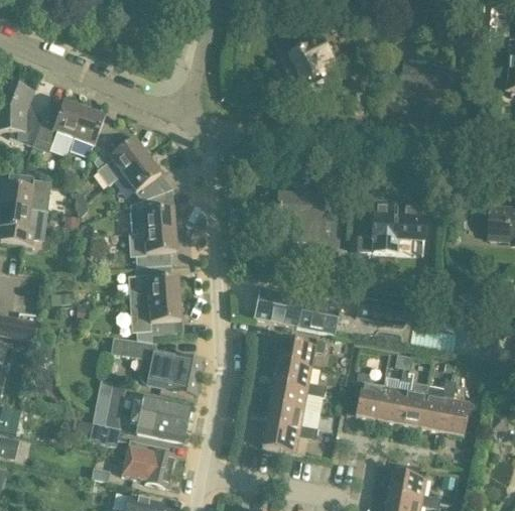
[(486,0),(485,12),(492,12),(490,27),(498,27),(499,13),(513,14),(514,0),(486,0)]
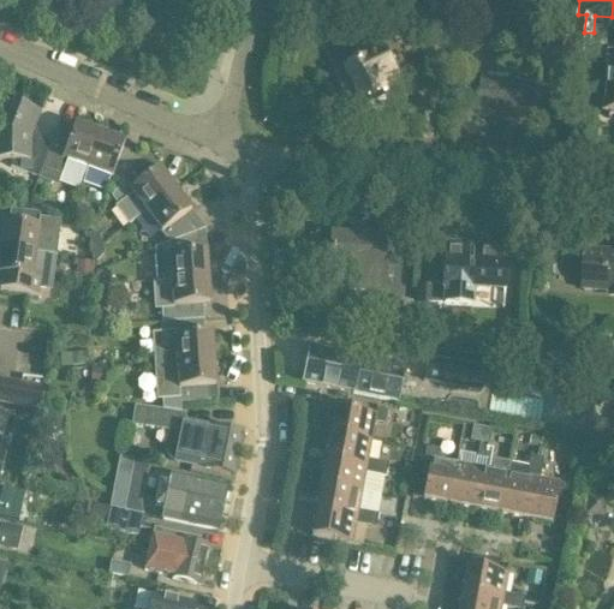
[(369,105),(389,94),(386,88),(403,79),(381,36),(367,43),(371,55),(339,71),(355,102),(365,97),(369,105)]
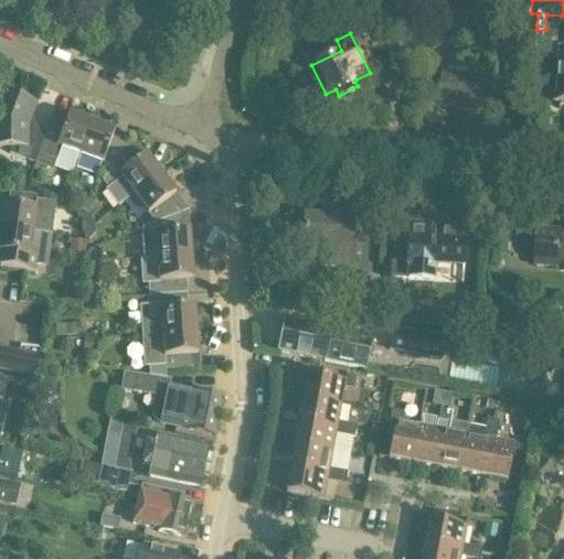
[(495,107),(498,75),(445,71),(443,99),(474,101),(474,106),(495,107)]
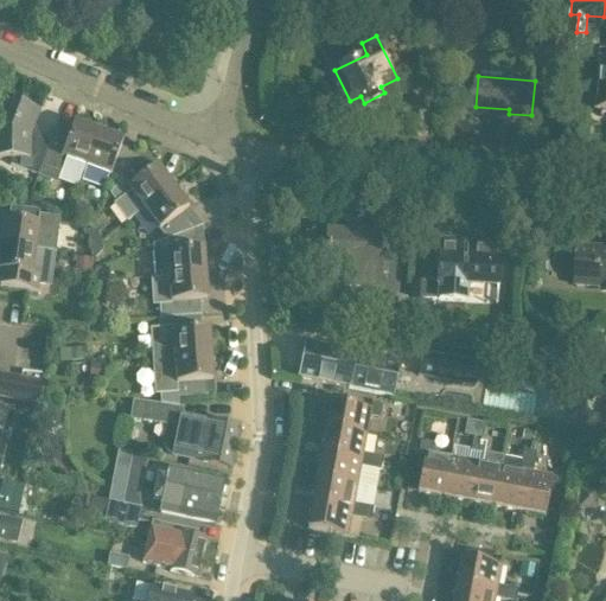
[(24,101),(20,94),(19,94),(11,96),(8,95),(7,97),(1,98),(0,100),(4,106),(0,116),(0,154),(12,154),(12,159),(11,161),(39,172),(51,140),(31,132),(40,107),(24,101)]
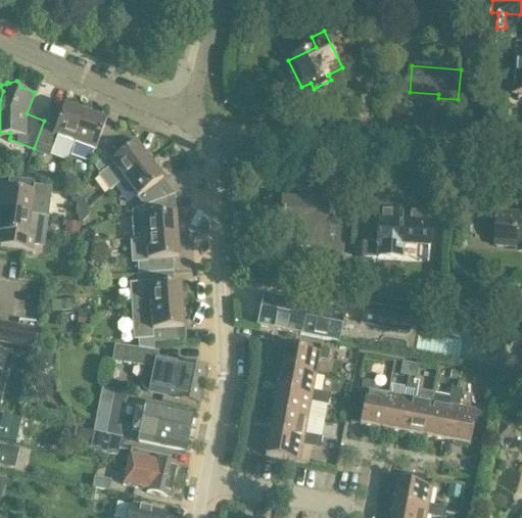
[(85,111),(63,103),(62,108),(51,104),(42,128),(34,149),(50,155),(54,143),(55,142),(56,140),(72,146),(85,111)]
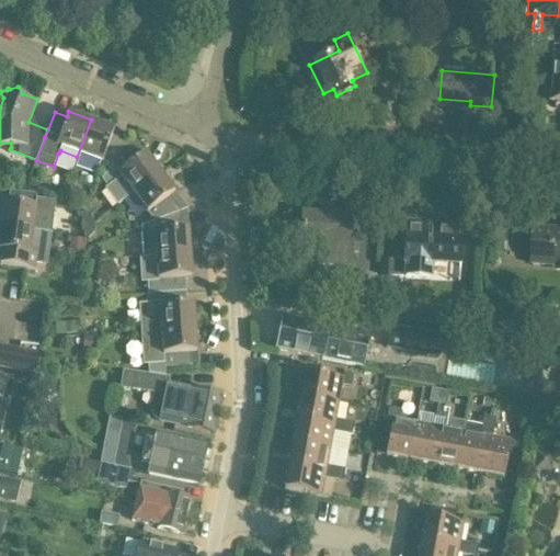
[(113,162),(130,140),(130,139),(112,133),(114,127),(91,120),(77,157),(94,163),(98,157),(113,162)]
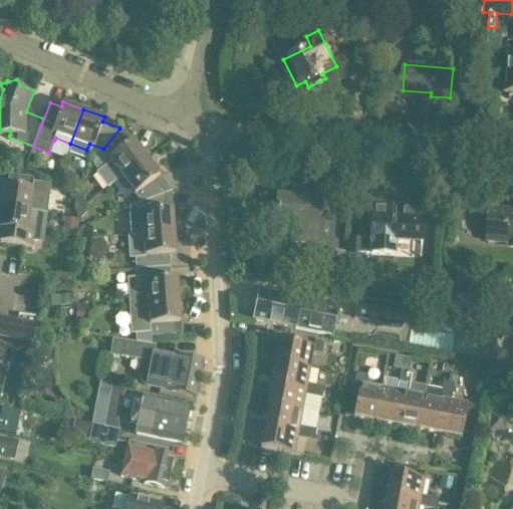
[(117,179),(147,156),(134,138),(130,142),(119,129),(103,149),(92,163),(98,172),(96,173),(106,187),(117,179)]
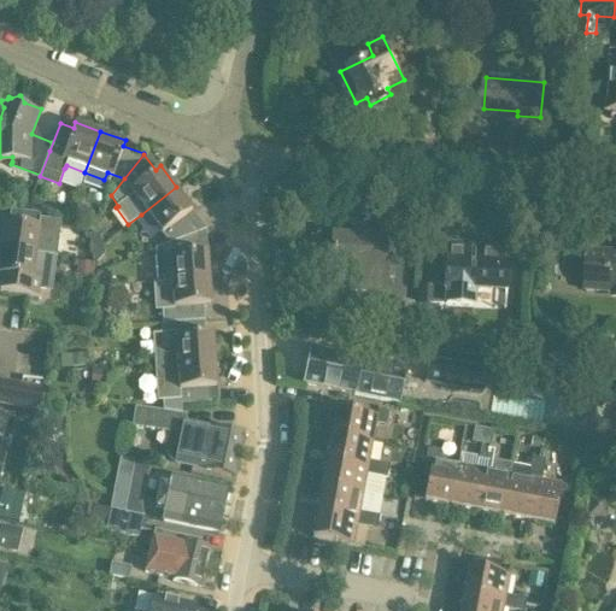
[(199,229),(187,212),(193,209),(176,187),(141,215),(152,230),(158,225),(170,240),(199,229)]
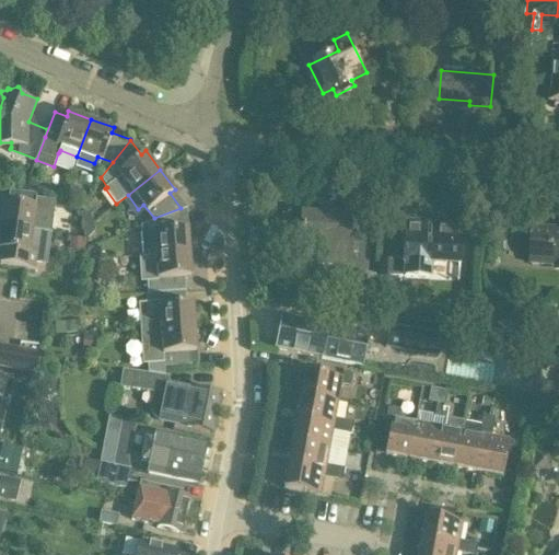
[(30,180),(27,189),(37,191),(37,185),(35,181),(30,180)]
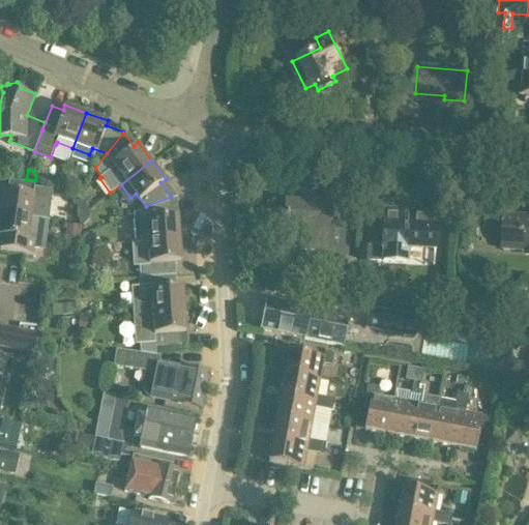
[(2,188),(0,207),(0,212),(21,215),(37,217),(37,216),(47,217),(51,186),(34,184),(35,180),(26,179),(24,179),(10,177),(8,190),(2,188)]
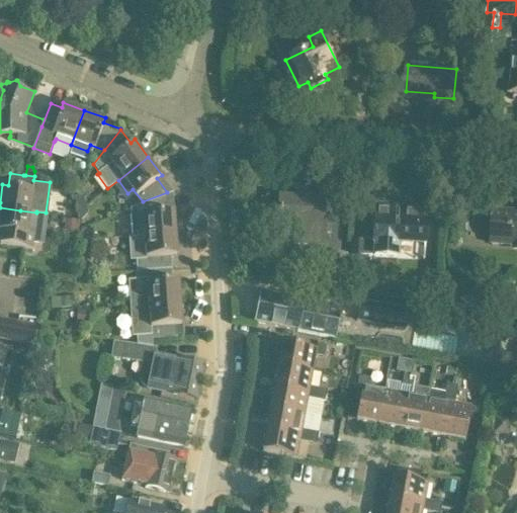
[(167,192),(143,201),(130,206),(132,234),(138,234),(138,235),(175,233),(174,208),(169,209),(167,192)]
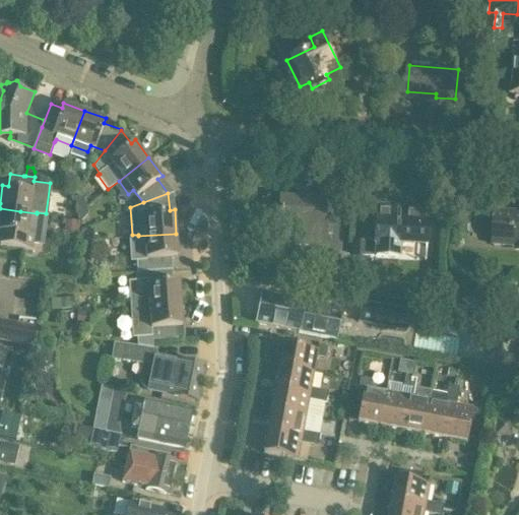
[(74,195),(78,207),(86,204),(83,194),(74,195)]
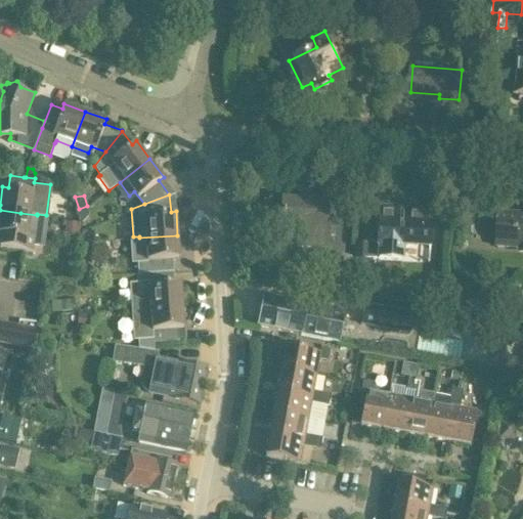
[(282,198),(280,226),(298,227),(297,244),(328,246),(329,229),(324,228),(325,201),(282,198)]
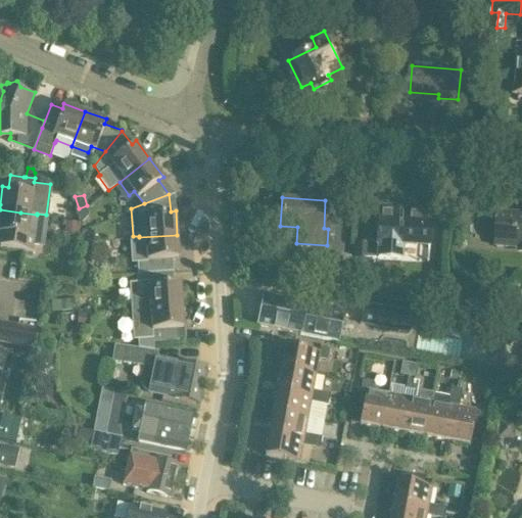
[(353,269),(351,269),(350,288),(365,289),(366,271),(367,271),(368,255),(400,257),(401,241),(429,242),(428,245),(430,245),(432,208),(394,206),(395,204),(379,203),(377,243),(369,243),(369,240),(356,240),(353,269)]
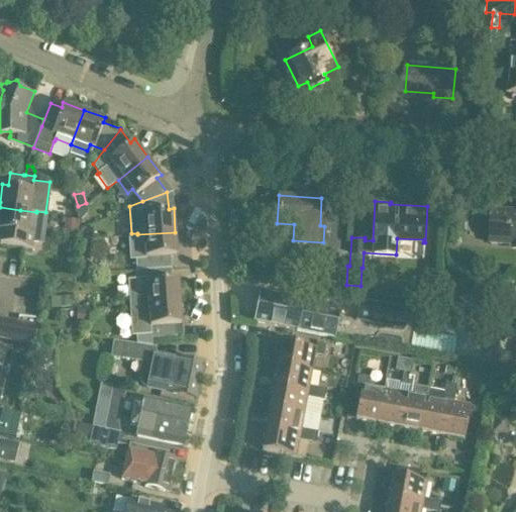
[(86,203),(78,206),(81,217),(88,209),(86,203)]
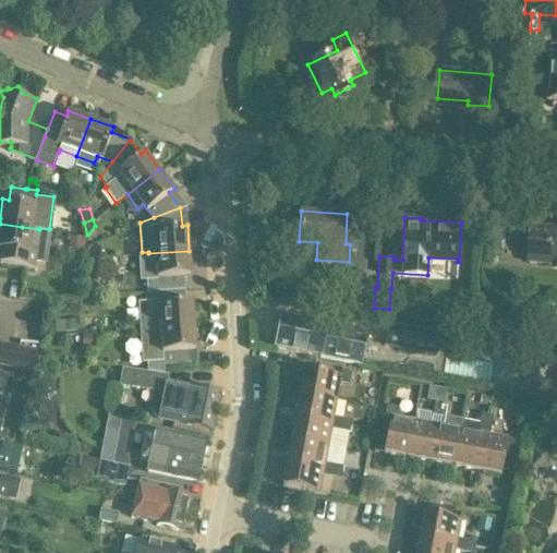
[(0,224),(0,247),(2,248),(0,261),(27,264),(35,265),(36,260),(47,262),(51,229),(49,229),(39,228),(39,229),(22,227),(0,224)]
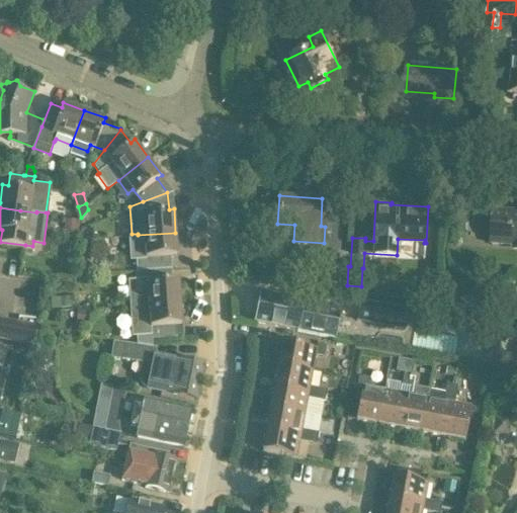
[(516,208),(495,207),(493,241),(514,243),(514,247),(516,247),(516,208)]
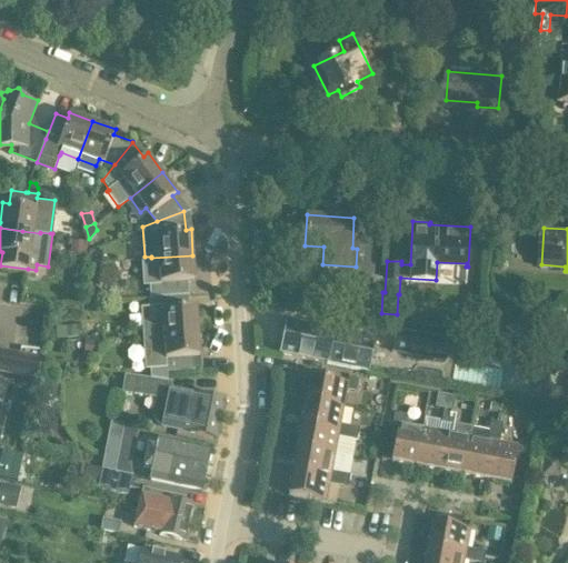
[(86,253),(88,239),(72,237),(70,251),(86,253)]
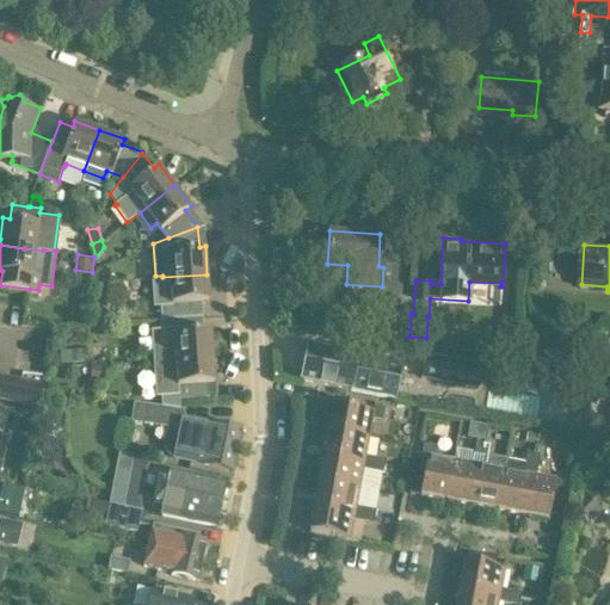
[(209,298),(207,275),(162,277),(162,276),(155,276),(152,276),(153,304),(161,303),(161,316),(160,316),(160,319),(203,316),(202,300),(209,298)]
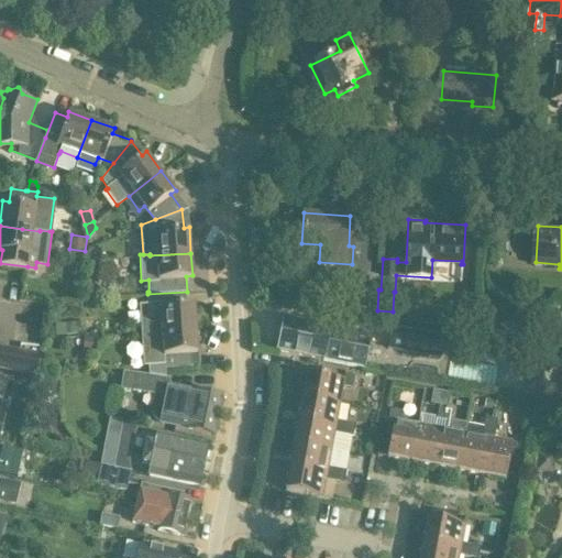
[(376,313),(378,274),(351,272),(351,288),(346,288),(344,310),(376,313)]
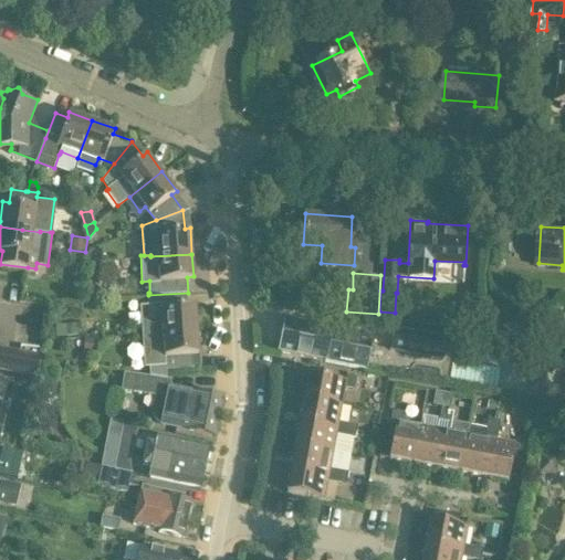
[(189,304),(188,293),(148,295),(148,303),(140,303),(142,334),(197,329),(195,304),(189,304)]
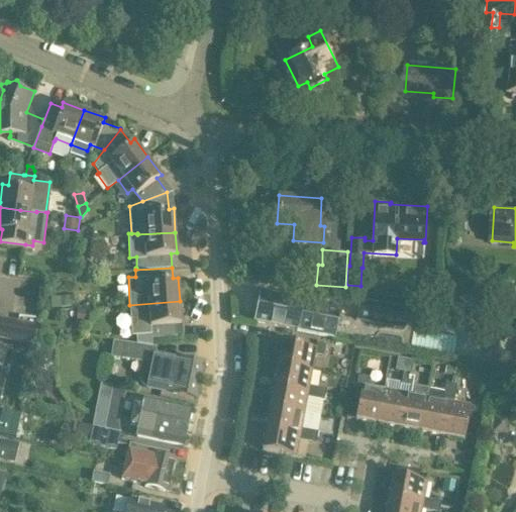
[(334,335),(339,306),(261,291),(255,320),(334,335)]
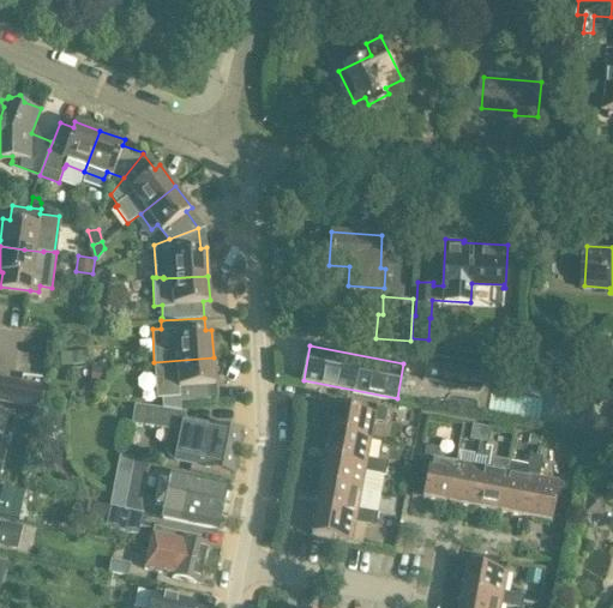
[(72,362),(85,361),(84,349),(71,349),(72,362)]
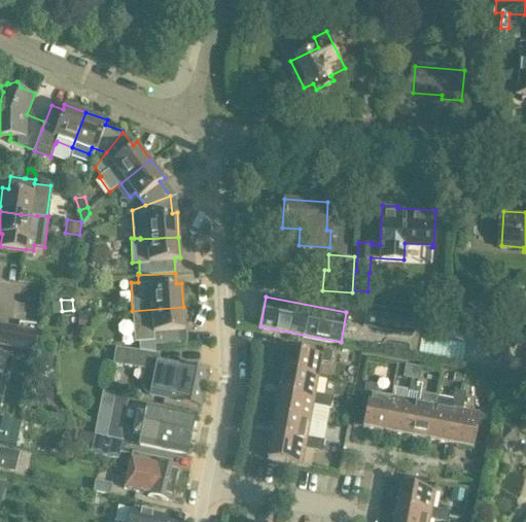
[(413,314),(363,305),(360,321),(410,331),(413,314)]
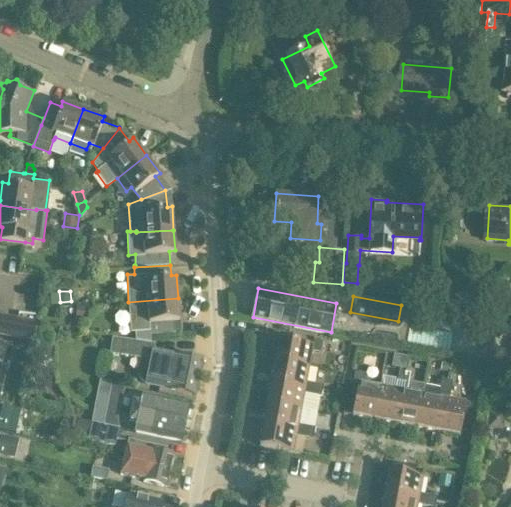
[(175,331),(174,319),(179,319),(178,298),(128,302),(130,330),(135,330),(136,339),(151,341),(150,333),(175,331)]
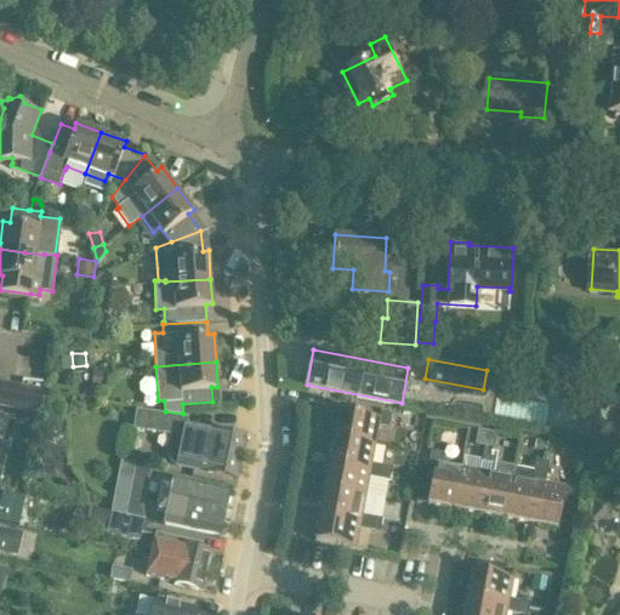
[(107,385),(107,371),(94,370),(92,385),(107,385)]
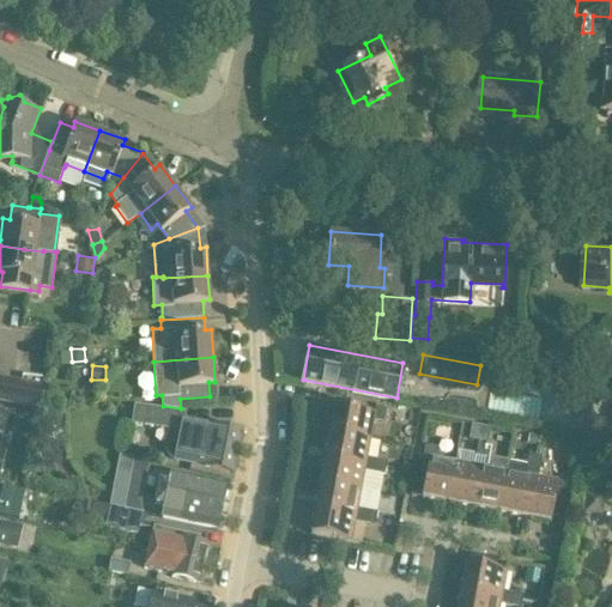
[(0,400),(26,405),(22,432),(36,435),(44,382),(0,374),(0,400)]
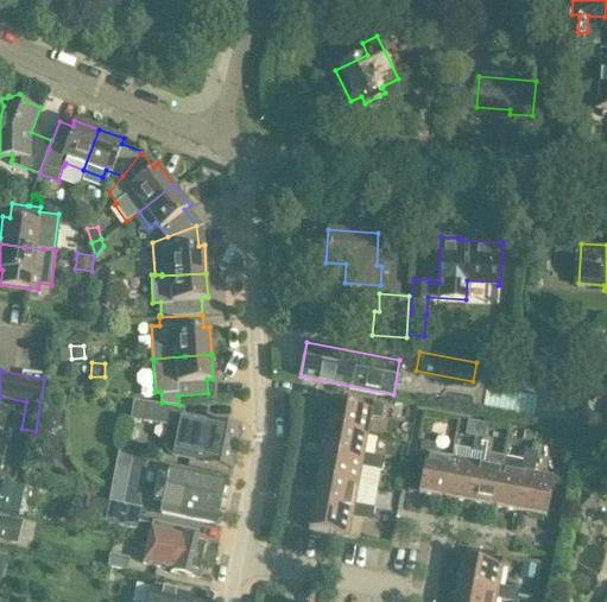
[(181,425),(184,406),(179,405),(162,403),(134,398),(132,417),(168,423),(181,425)]
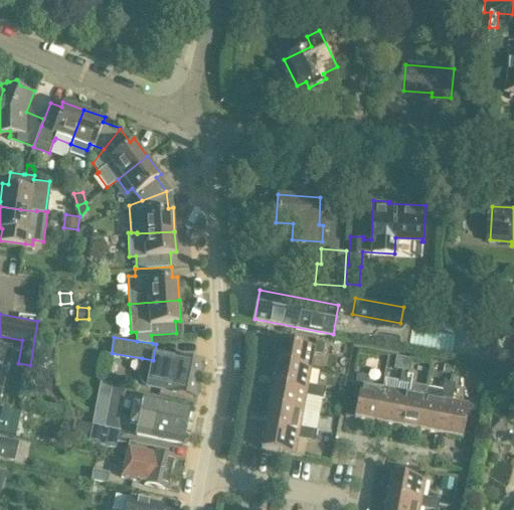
[(315,344),(282,338),(278,360),(311,366),(314,351),(323,352),(325,341),(316,340),(315,344)]
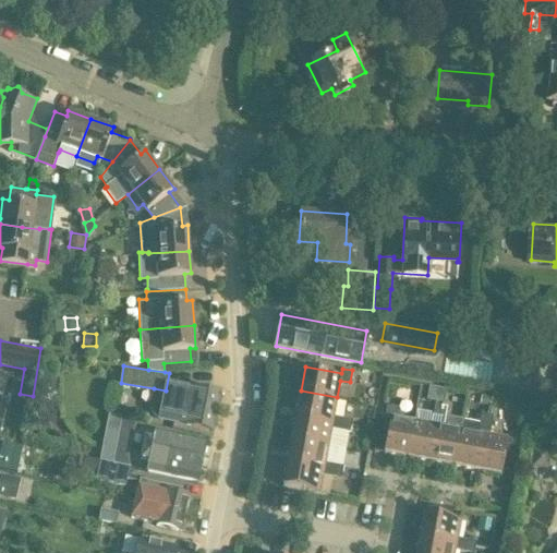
[(179,393),(166,391),(154,388),(150,405),(156,413),(173,418),(173,420),(212,428),(220,391),(182,382),(179,393)]
